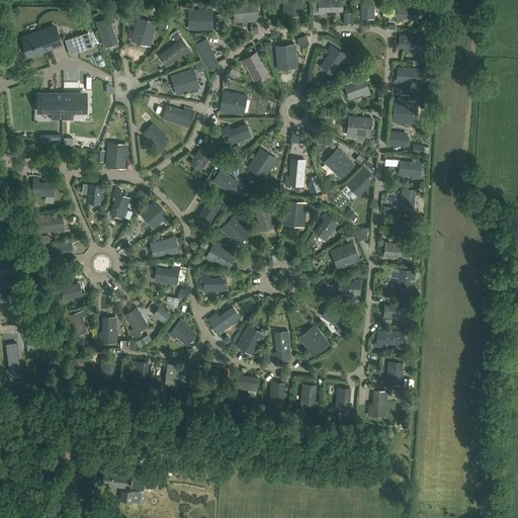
[(281,0),(282,13),(301,12),(300,0),(281,0)]
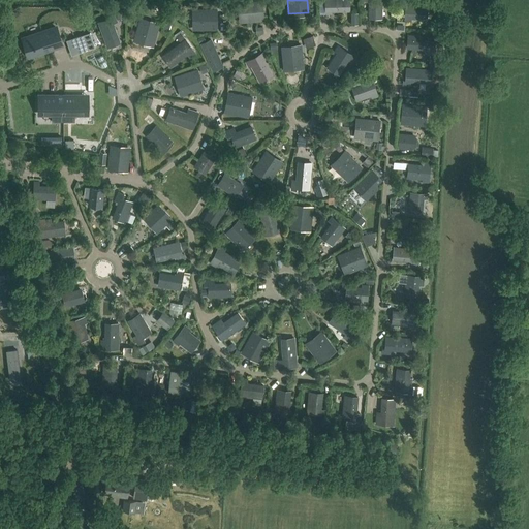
[(323,0),(324,16),(332,16),(332,12),(347,12),(346,0),(323,0)]
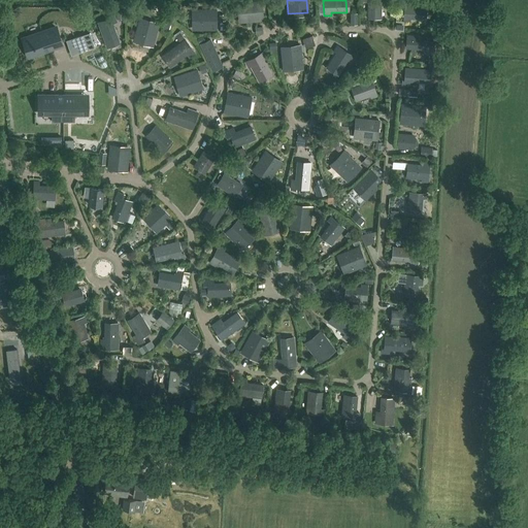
[(381,20),(380,0),(360,0),(360,1),(367,1),(367,19),(381,20)]
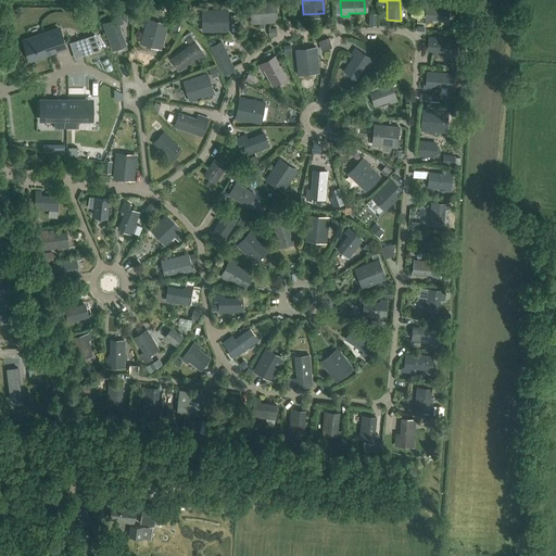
[(277,21),(275,1),(254,3),(255,20),(268,20),(268,22),(277,21)]
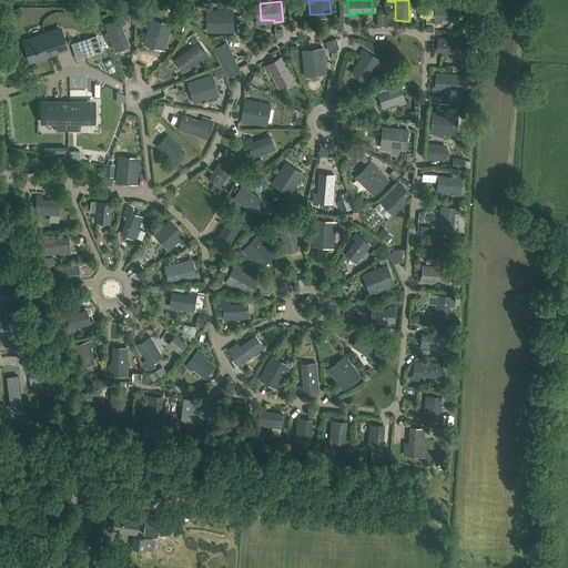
[(458,22),(459,7),(443,6),(443,2),(435,2),(433,22),(440,23),(442,20),(458,22)]
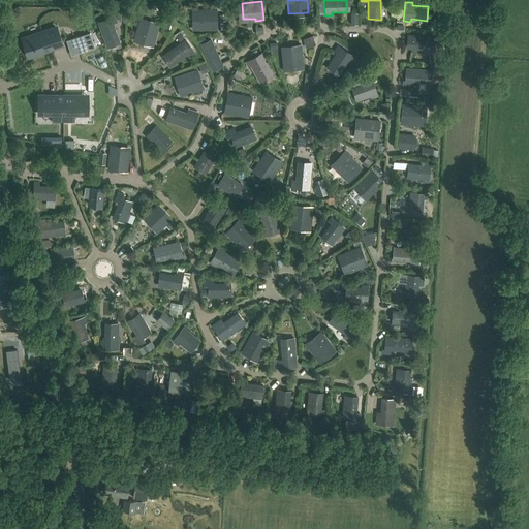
[(195,30),(216,30),(216,10),(195,10),(195,30)]
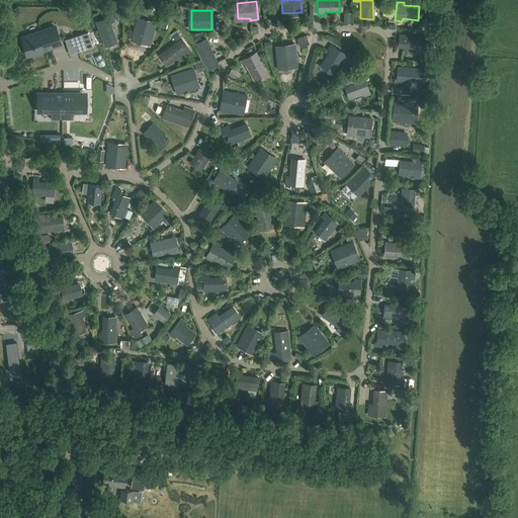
[(104,42),(116,38),(110,23),(114,22),(111,15),(96,21),(104,42)]
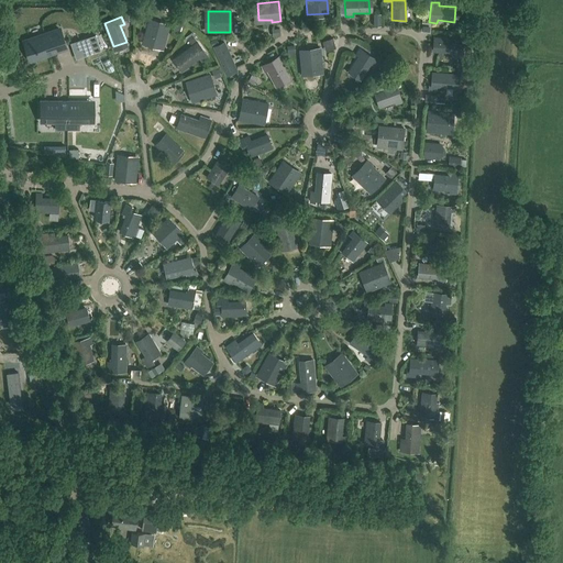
[(163,46),(168,25),(150,20),(143,41),(163,46)]
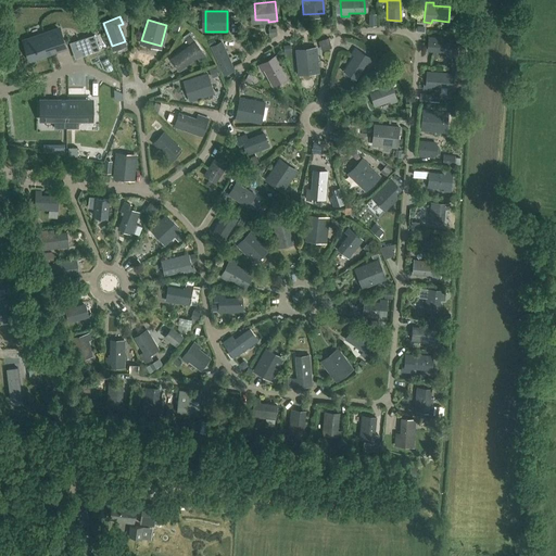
[(177,32),(180,23),(173,21),(171,29),(177,32)]
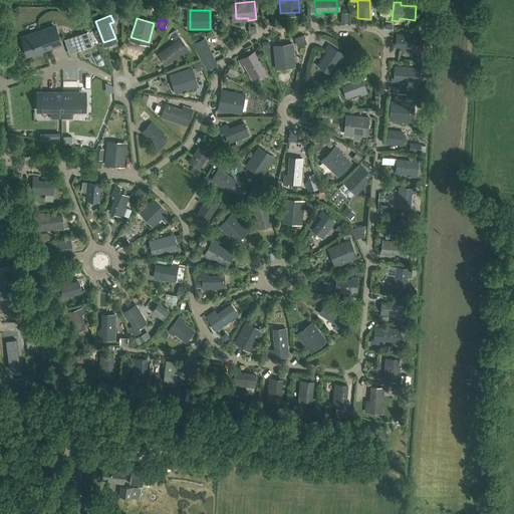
[(54,26),(23,37),(24,42),(26,46),(29,45),(32,44),(33,47),(35,53),(44,50),(43,49),(47,47),(47,48),(54,46),(53,43),(59,41),(57,35),(54,26)]
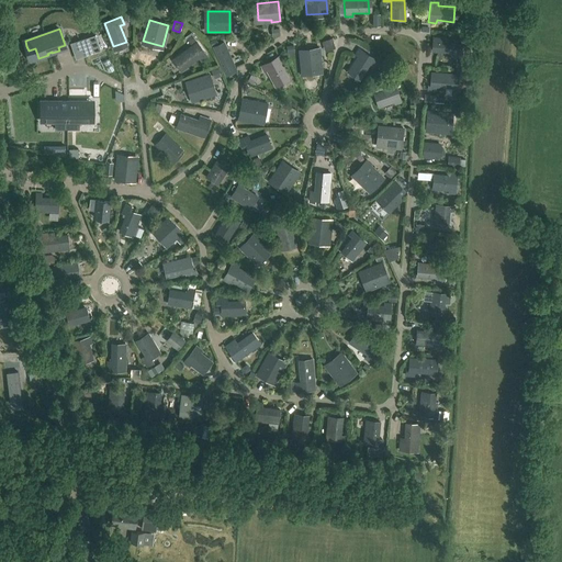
[(191,45),(197,41),(192,34),(186,37),(191,45)]
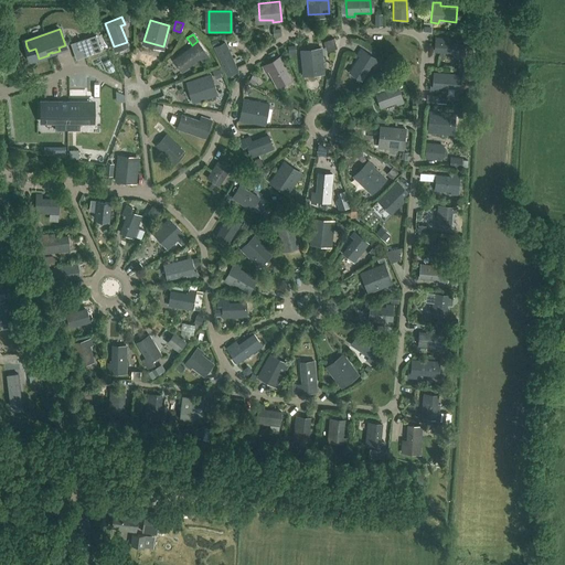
[(96,35),(84,39),(88,54),(100,50),(96,35)]
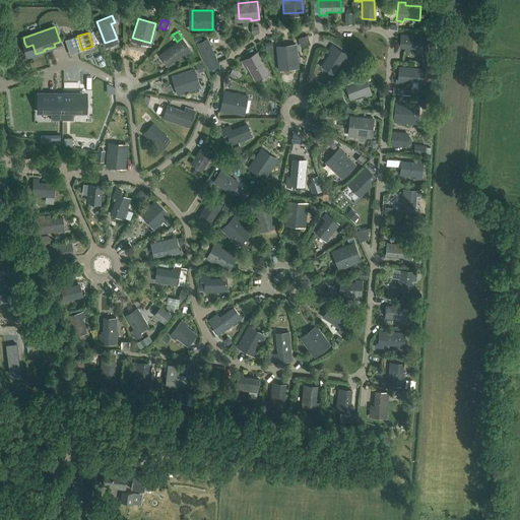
[(427,54),(427,49),(425,49),(426,37),(400,35),(399,48),(419,49),(419,53),(427,54)]
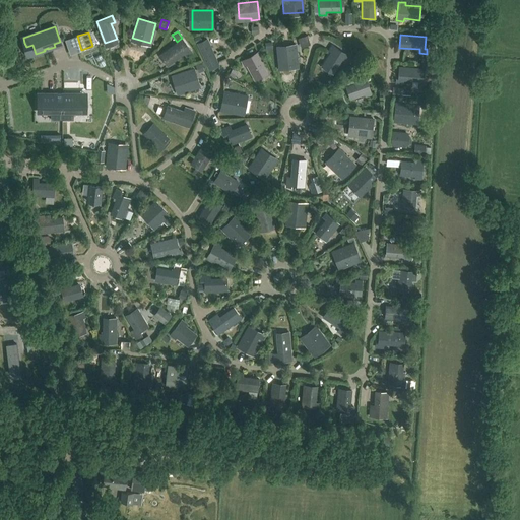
[(186,57),(192,53),(182,40),(160,56),(168,66),(184,54),(186,57)]
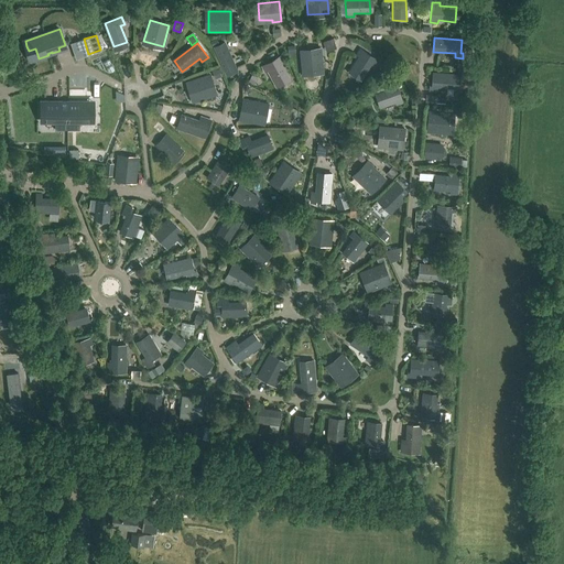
[(224,43),(214,49),(229,75),(238,69),(224,43)]
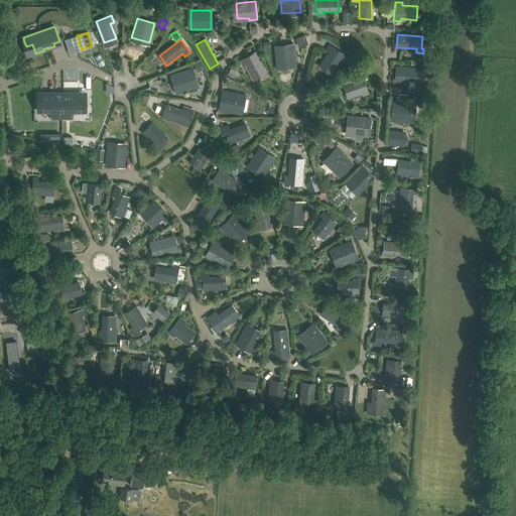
[(276,67),(294,65),(295,65),(293,44),(274,46),(276,67)]
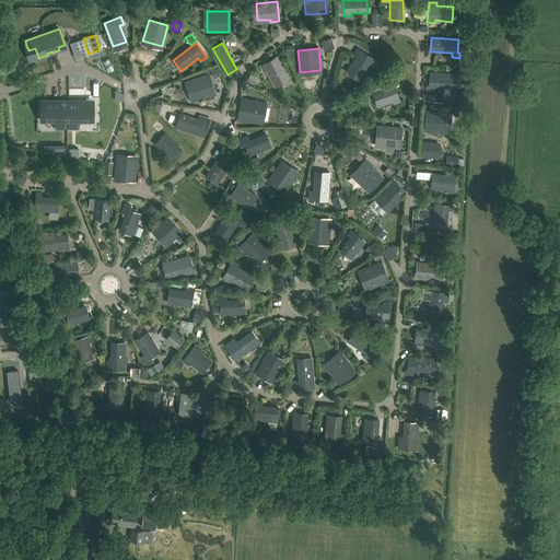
[(371,66),(374,59),(358,48),(353,55),(356,56),(347,70),(359,78),(369,65),(371,66)]
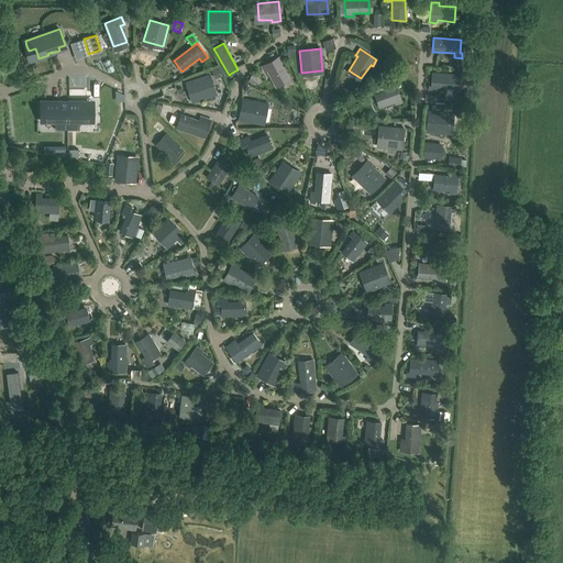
[(287,77),(279,63),(282,62),(278,56),(262,65),(265,72),(267,69),(274,81),(280,77),(283,80),(287,77)]
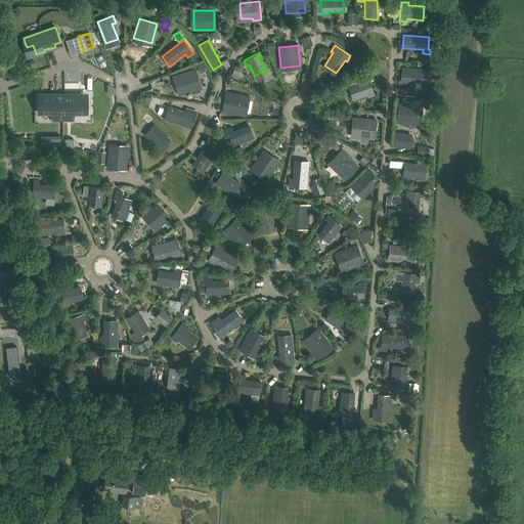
[(356,67),(364,59),(360,54),(352,60),(356,67)]
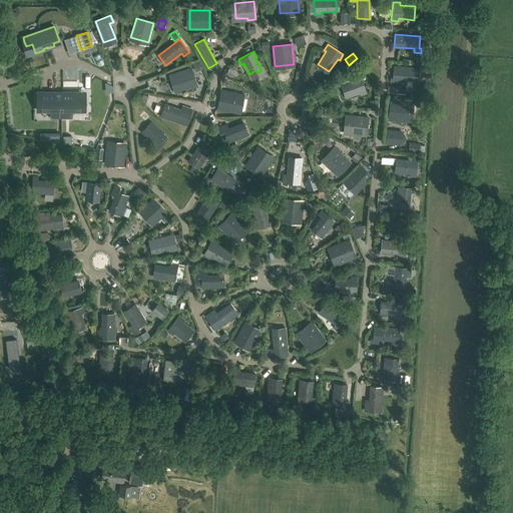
[(424,62),(425,55),(417,54),(416,61),(424,62)]
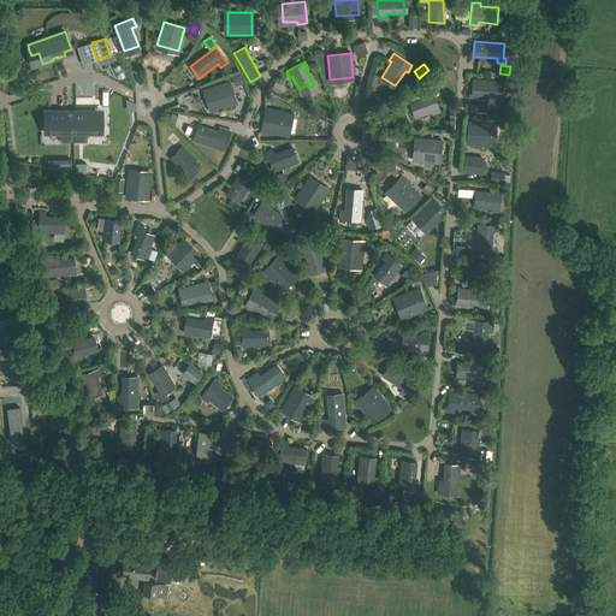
[(235,86),(243,83),(240,75),(232,77),(235,86)]
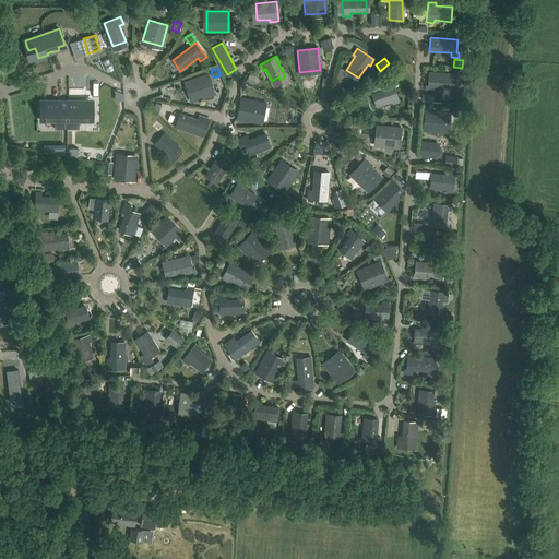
[(455,88),(456,74),(429,72),(428,85),(426,85),(425,90),(433,91),(433,86),(455,88)]
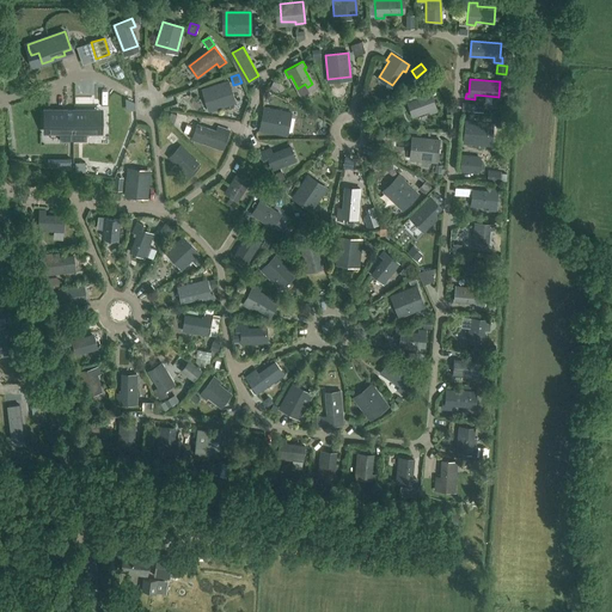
[(276,92),(281,84),(274,80),(269,87),(276,92)]
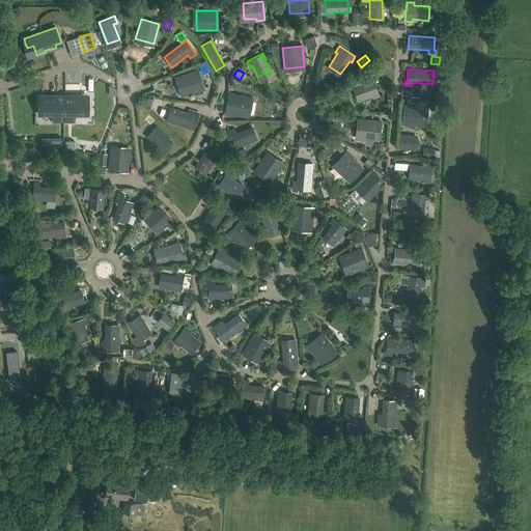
[(185,94),(204,88),(198,71),(179,77),(185,94)]
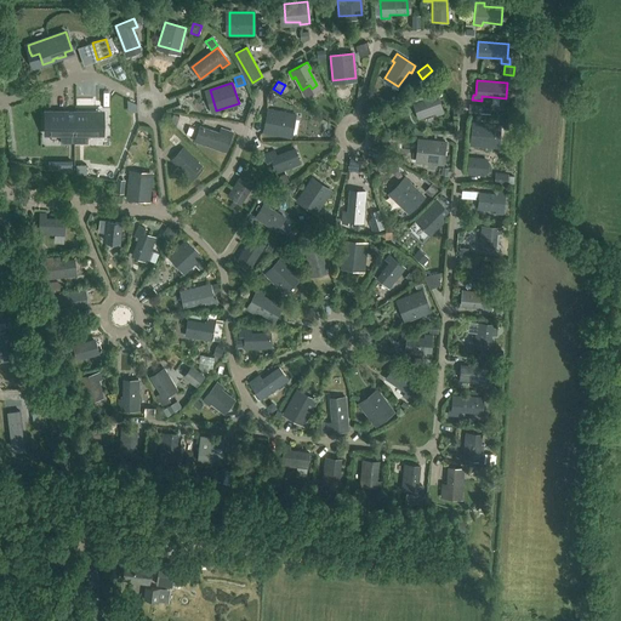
[(436,117),(444,113),(436,92),(428,95),(429,98),(412,104),(417,120),(434,114),(436,117)]
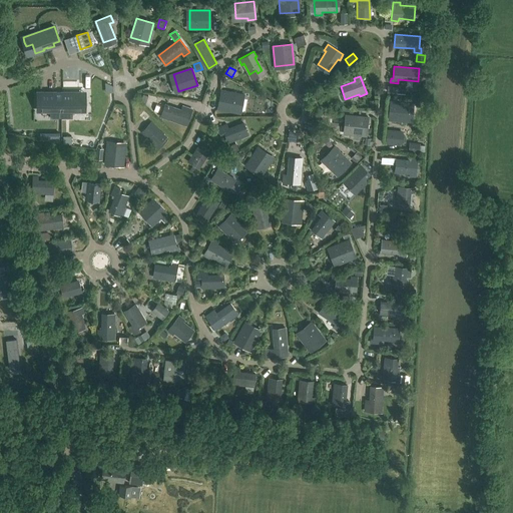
[(41,93),(41,110),(50,110),(50,118),(61,118),(61,91),(56,91),(56,93),(41,93)]
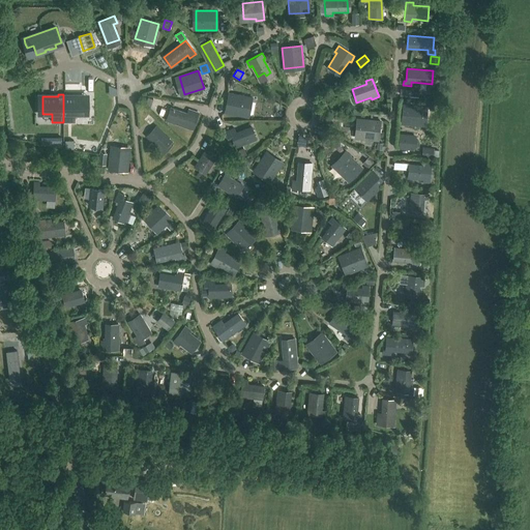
[(63,94),(63,122),(76,122),(76,114),(84,114),(84,96),(68,96),(69,94),(63,94)]
